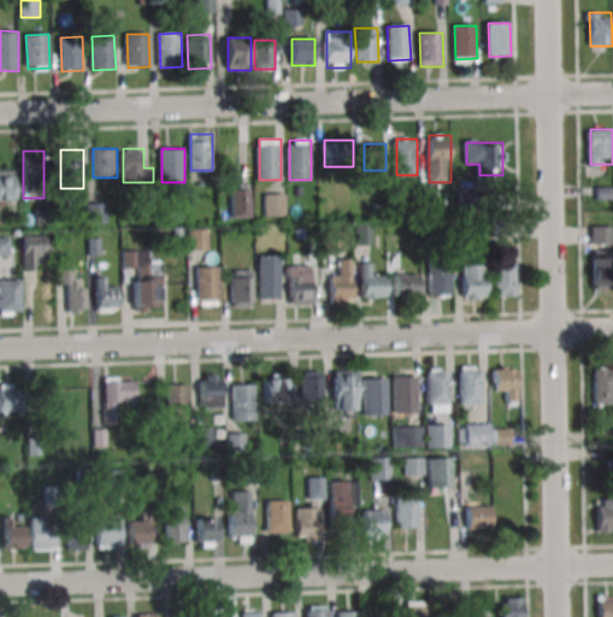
[(0,169),(0,204),(17,205),(17,170),(0,169)]
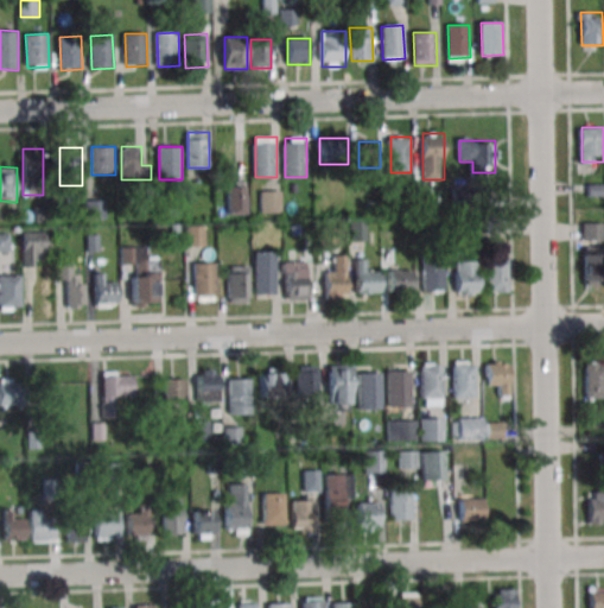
[(229,214),(248,214),(248,182),(229,182),(229,214)]
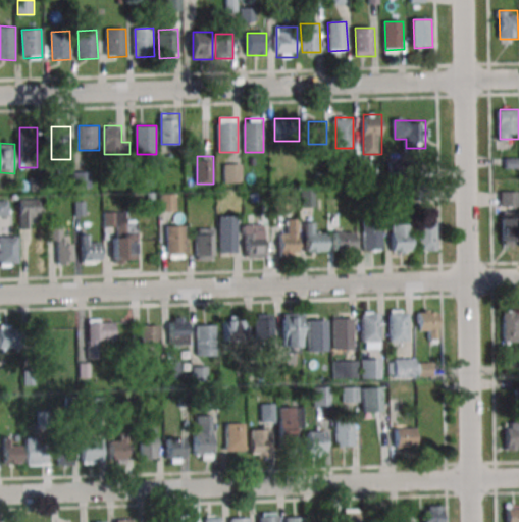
[(244,183),(244,163),(225,163),(225,183),(244,183)]
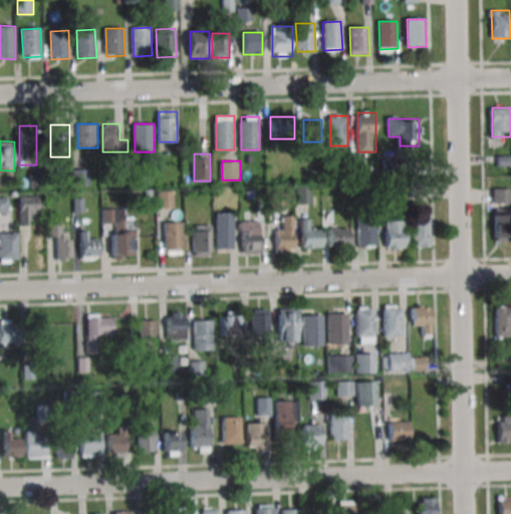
[(75,185),(91,185),(91,169),(75,169),(75,185)]
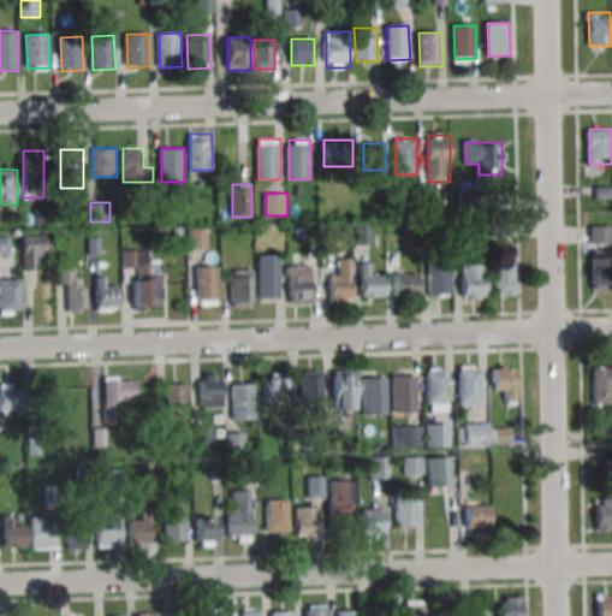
[(374,224),(356,224),(356,244),(374,244),(374,224)]
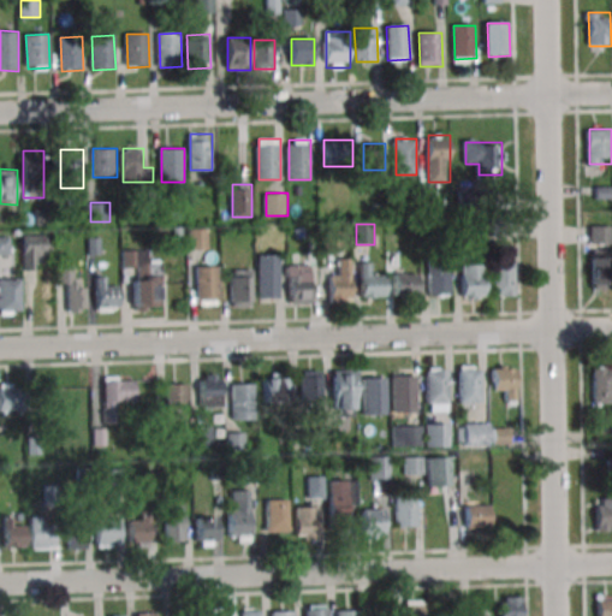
[(611,225),(592,225),(592,243),(611,243),(611,225)]
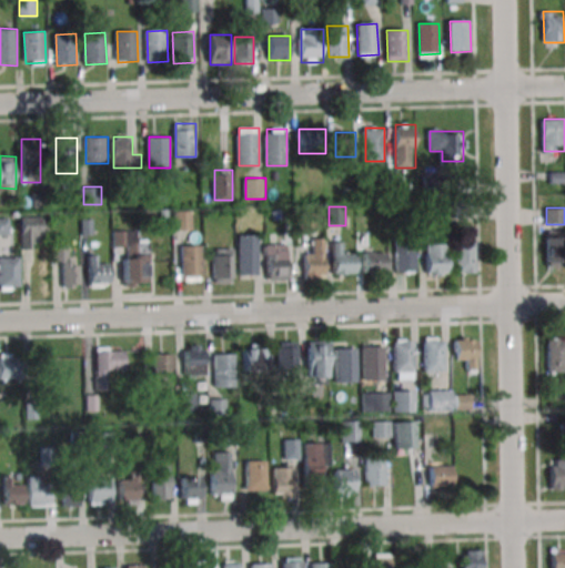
[(194,230),(194,211),(177,211),(177,230),(194,230)]
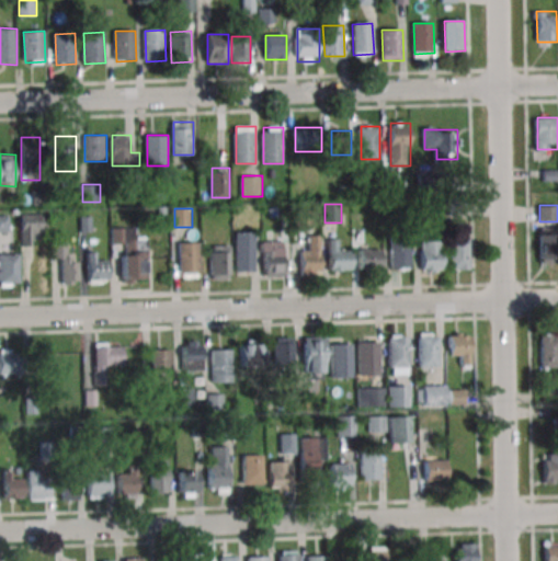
[(11,215),(0,215),(0,231),(11,231),(11,215)]
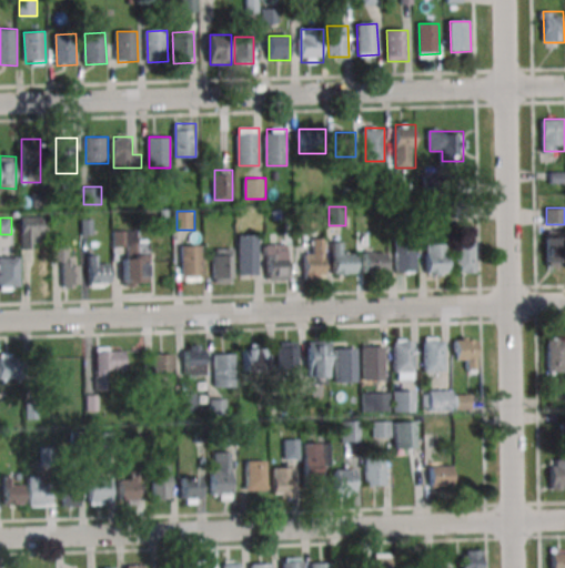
[(51,217),(22,217),(22,249),(37,249),(37,239),(51,239),(51,217)]
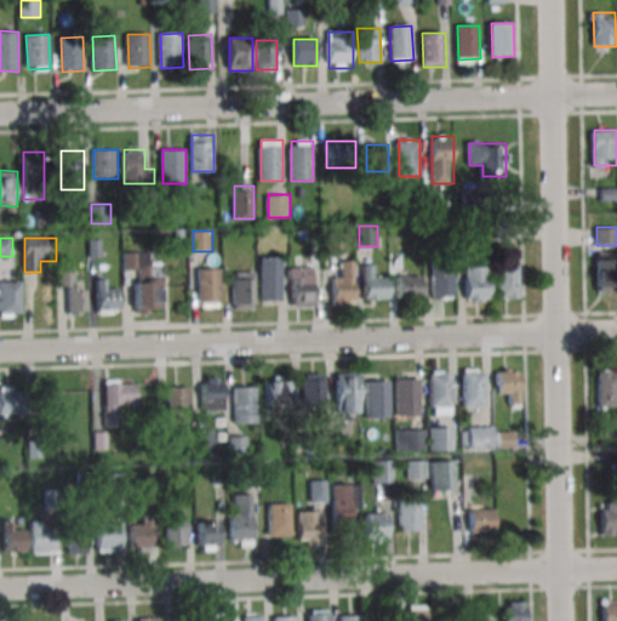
[(125,252),(125,271),(136,271),(136,312),(165,312),(164,263),(152,263),(152,252),(125,252)]
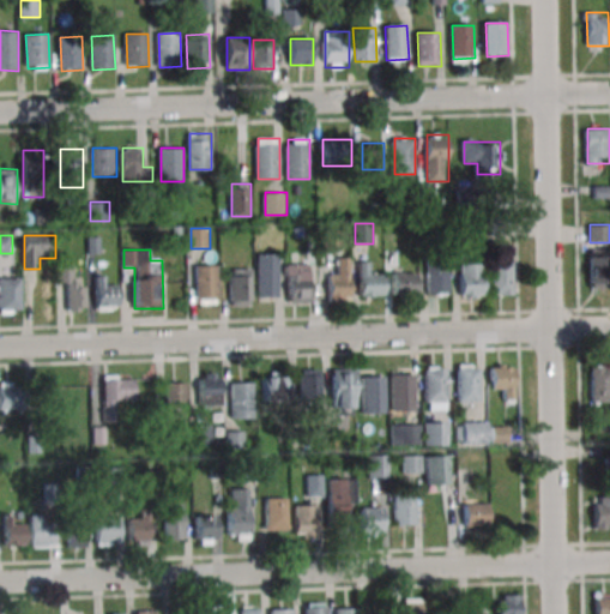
[(259,296),(279,296),(279,253),(259,253),(259,296)]
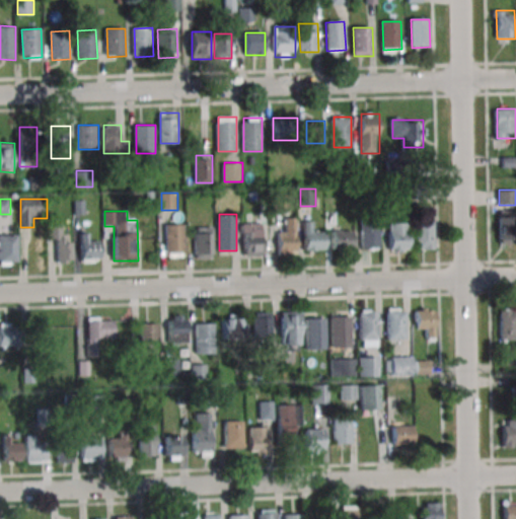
[(515,217),(501,217),(501,244),(515,244),(515,217)]
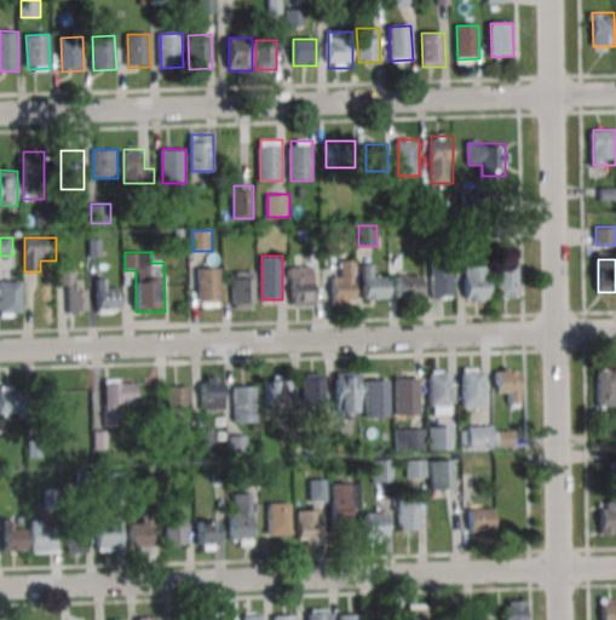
[(356,304),(356,262),(345,262),(345,275),(334,275),(334,304),(356,304)]
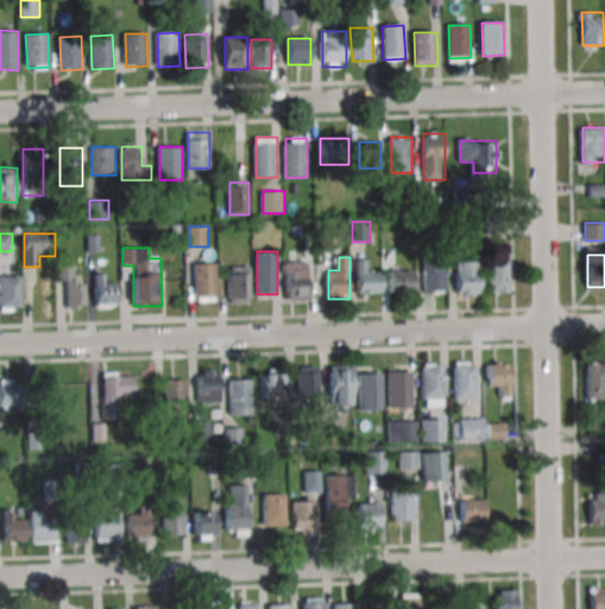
[(384,294),(384,271),(370,271),(370,259),(359,259),(359,294),(384,294)]
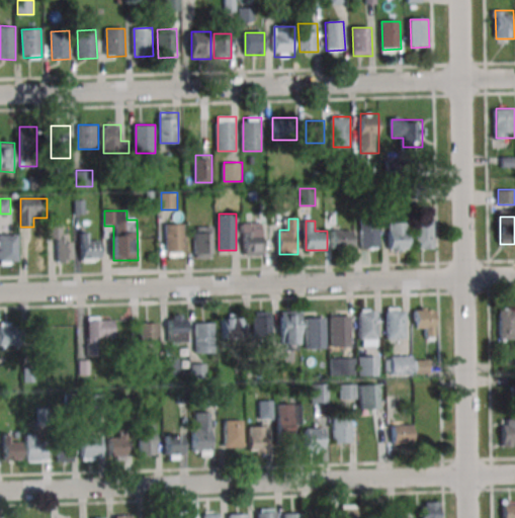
[(417,222),(417,249),(435,249),(435,222),(417,222)]
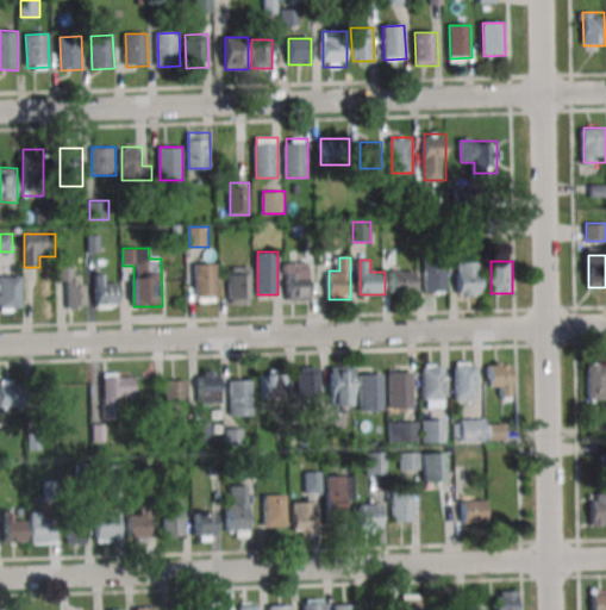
[(75,262),(61,262),(61,310),(87,310),(87,282),(75,282),(75,262)]
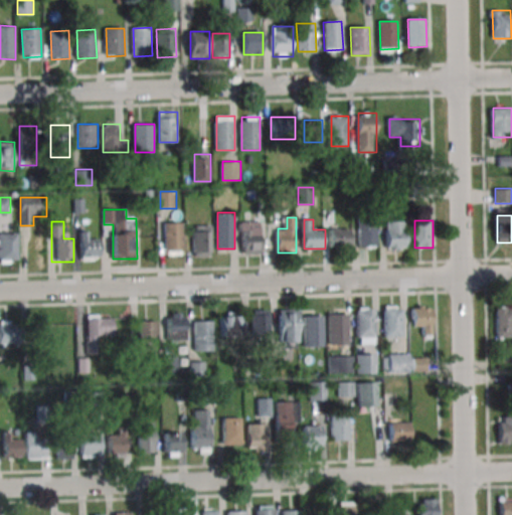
[(263,253),(263,221),(242,221),(242,253),(263,253)]
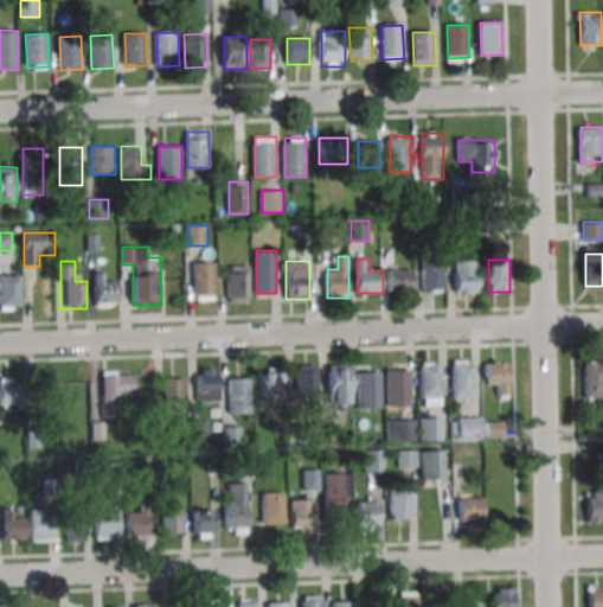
[(480,261),(456,261),(456,293),(480,293),(480,261)]
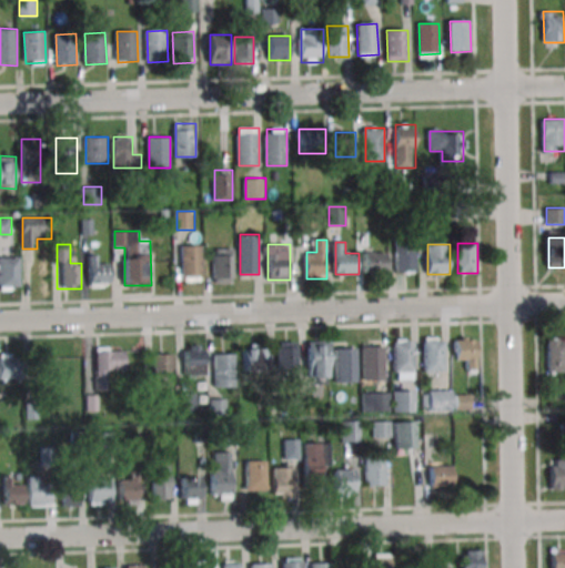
[(183,281),(204,281),(204,245),(183,245),(183,281)]
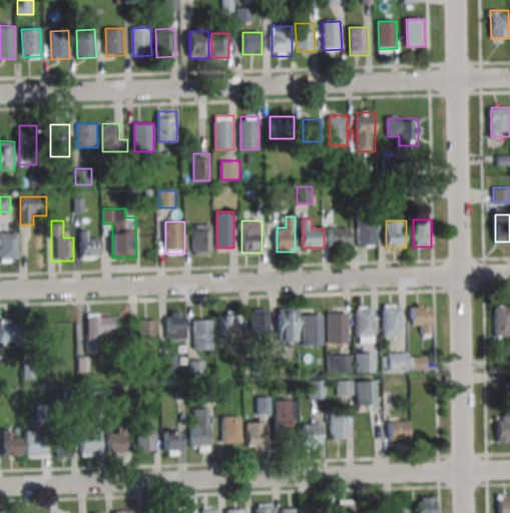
[(377,245),(377,223),(359,223),(359,245),(377,245)]
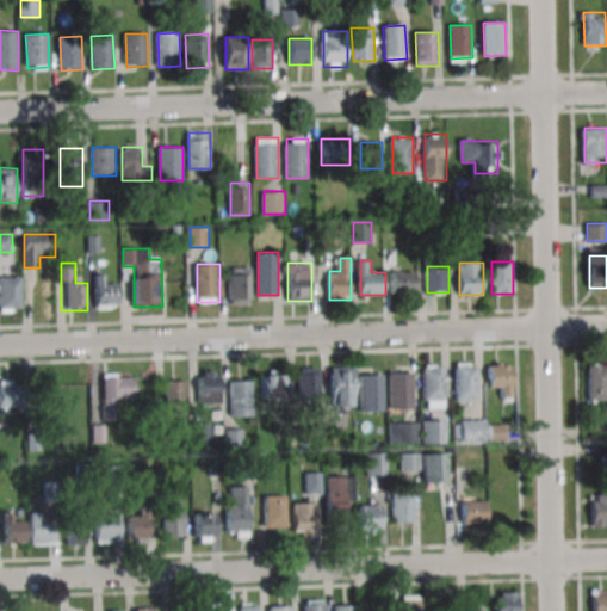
[(253,267),(231,267),(231,304),(253,304),(253,267)]
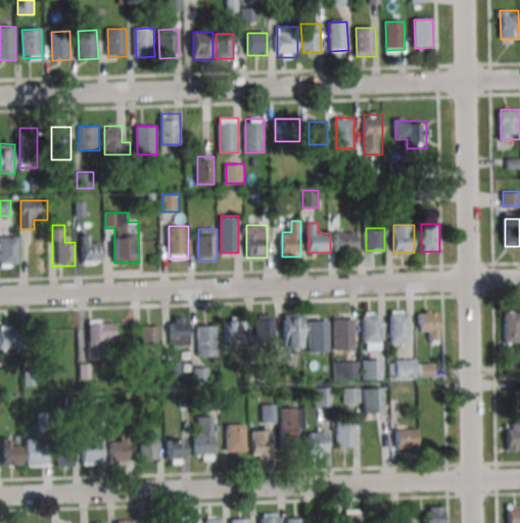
[(336,251),(358,251),(358,232),(336,232),(336,251)]
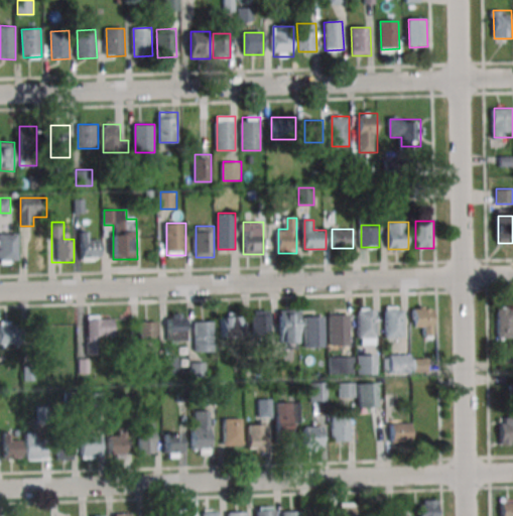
[(82,260),(102,260),(102,241),(91,241),(91,231),(82,231),(82,260)]
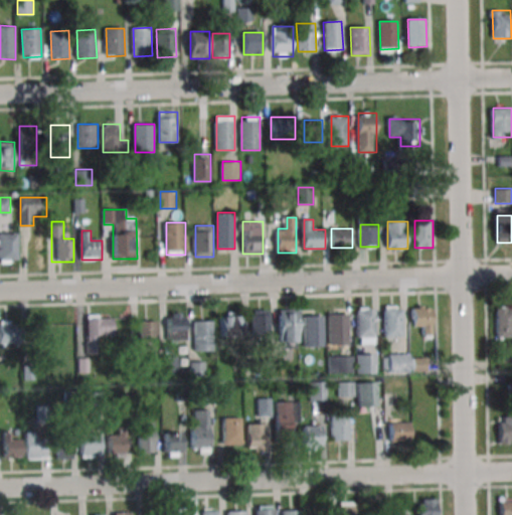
[(20,232),(0,232),(0,263),(20,263),(20,232)]
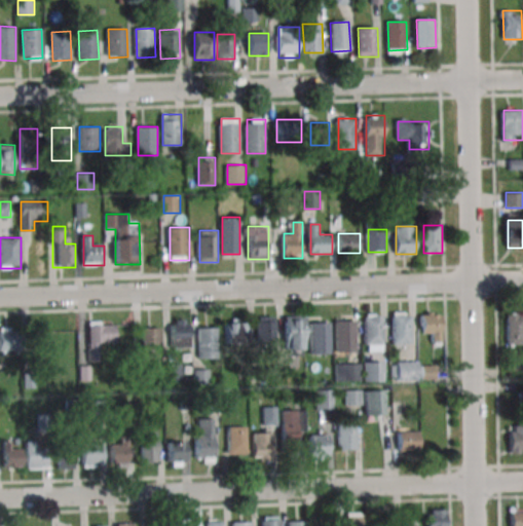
[(395,343),(412,343),(413,312),(395,312),(395,343)]
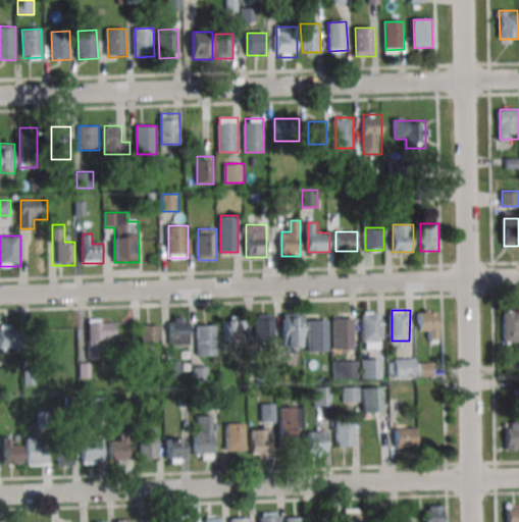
[(505,342),(518,342),(518,310),(505,311),(505,342)]
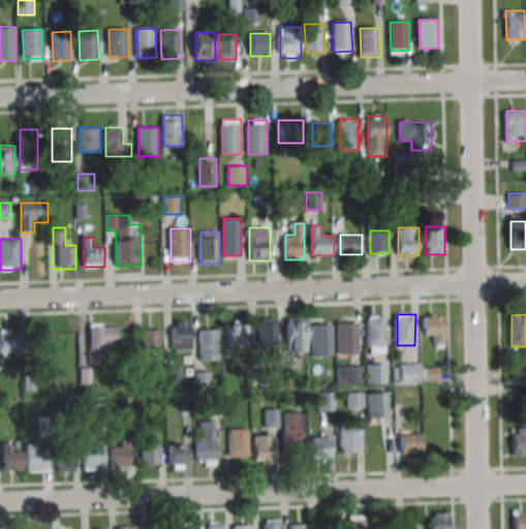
[(385,315),(369,315),(369,353),(385,353),(385,315)]
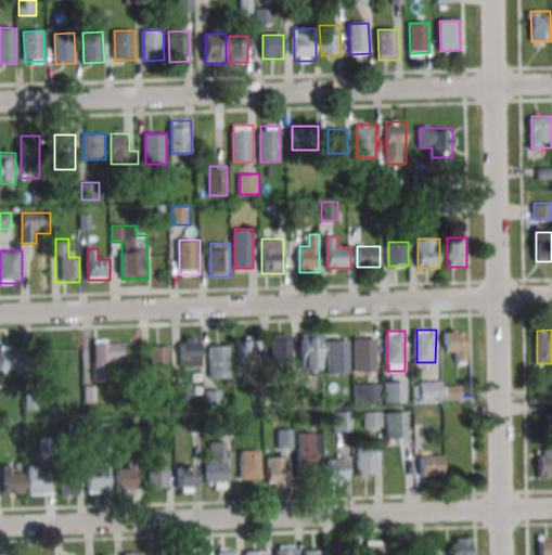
[(467,331),(447,331),(447,351),(458,351),(458,362),(467,362),(467,331)]
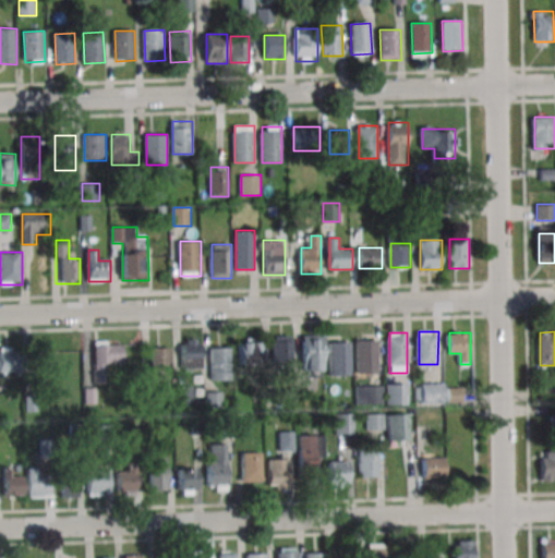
[(324,335),(304,335),(304,373),(324,373),(324,335)]
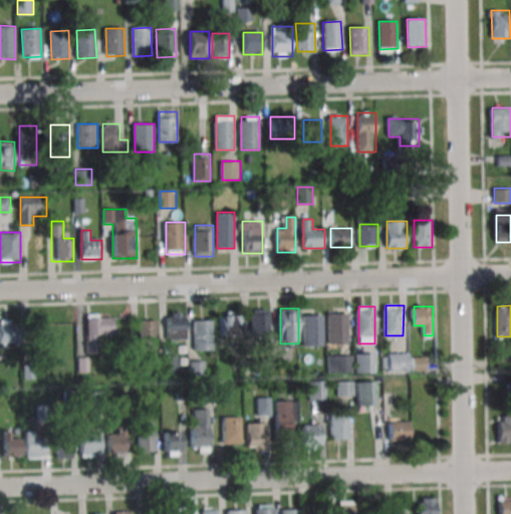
[(270,309),(253,309),(253,337),(270,337),(270,309)]
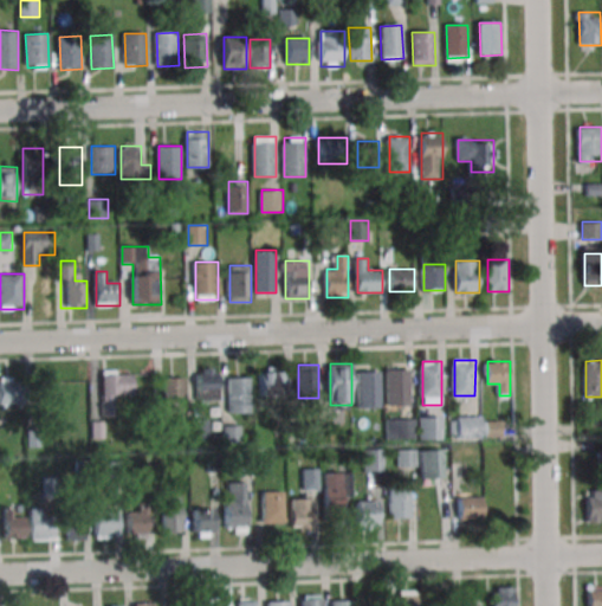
[(286,394),(286,367),(263,367),(263,394),(286,394)]
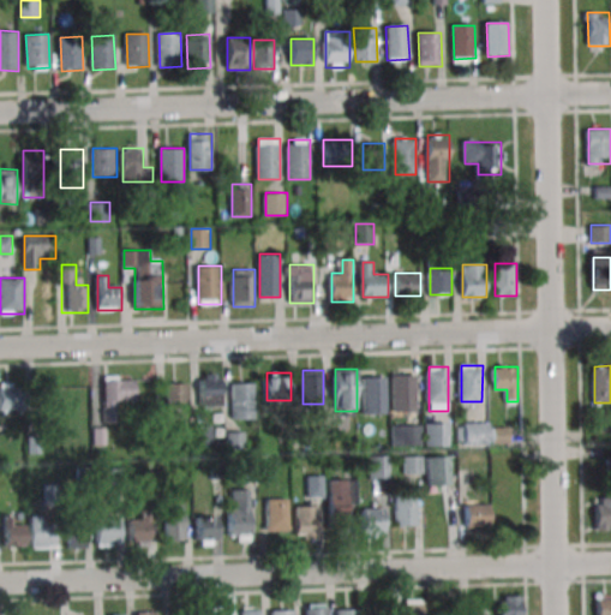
[(201,374),(201,406),(223,406),(223,374),(201,374)]
